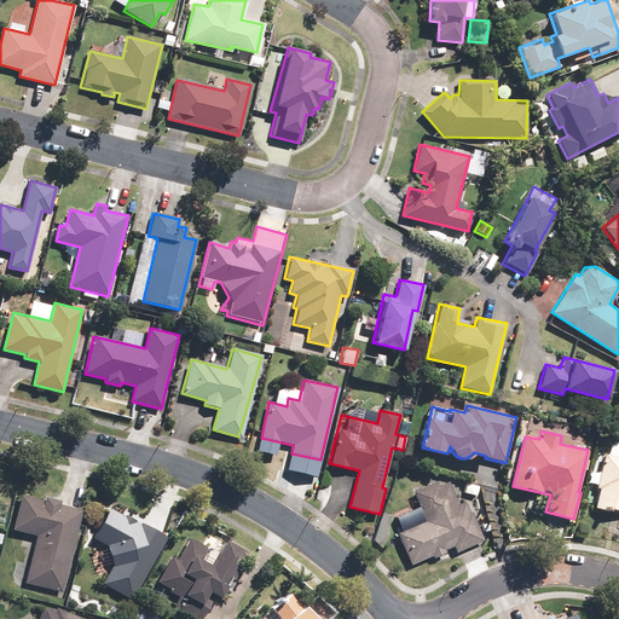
[(618,450),(607,447),(601,470),(591,469),(589,481),(597,484),(593,508),(606,512),(607,507),(618,509),(618,450)]
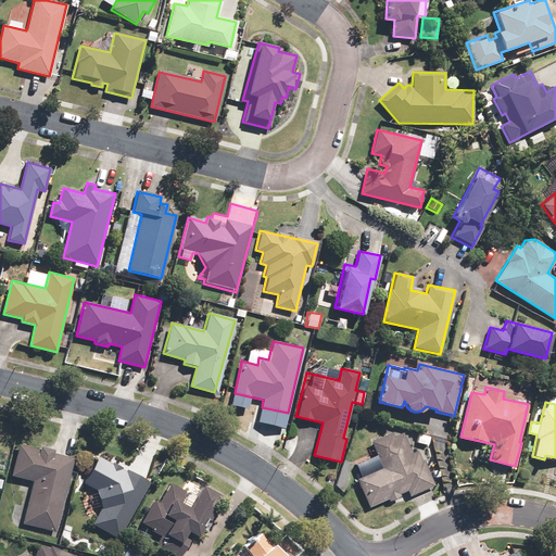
[(433,479),(440,476),(437,469),(430,471),(425,457),(421,459),(417,451),(412,453),(403,431),(393,436),(392,432),(371,441),(382,468),(355,479),(367,508),(388,500),(389,501),(401,496),(400,493),(406,490),(408,496),(436,484),(433,479)]
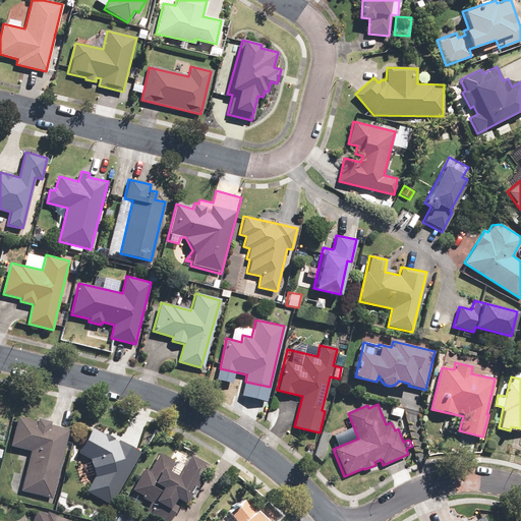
[(390,406),(389,416),(402,417),(403,408),(390,406)]
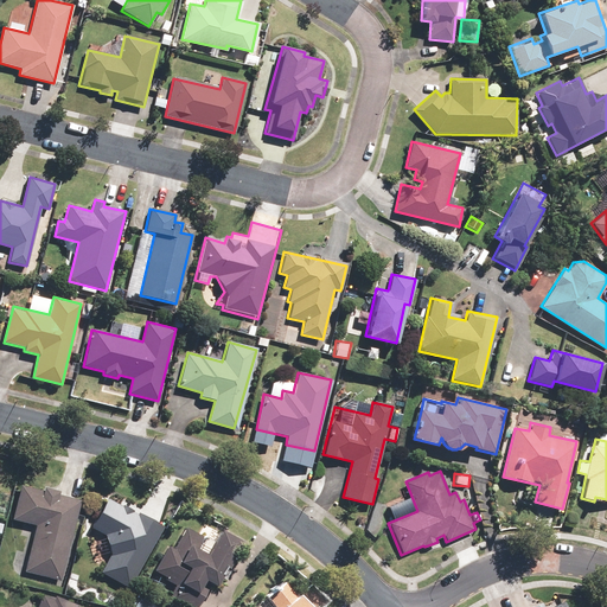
[(59,580),(80,499),(21,484),(12,519),(36,525),(24,570),(59,580)]
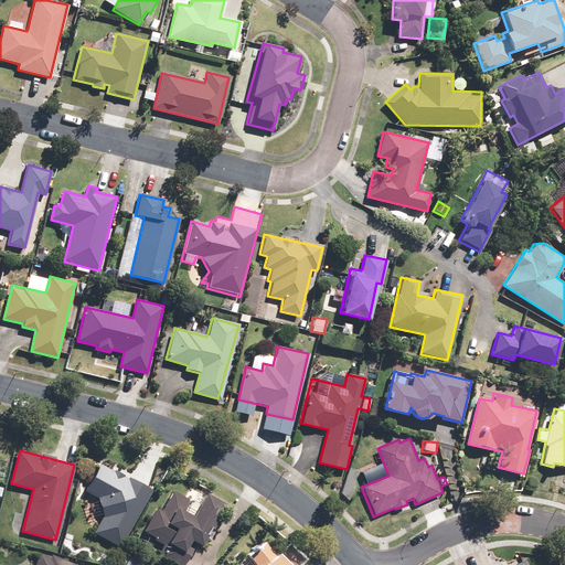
[(151,490),(99,462),(84,490),(96,497),(103,515),(94,532),(120,546),(151,490)]
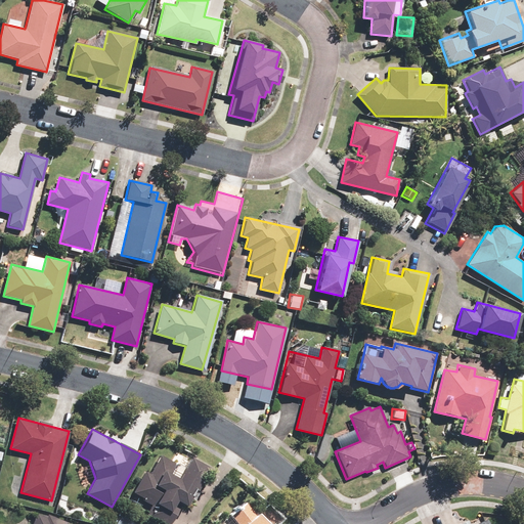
[(176,463),(160,453),(148,474),(144,471),(131,493),(150,505),(145,513),(165,523),(170,523),(177,514),(172,510),(177,500),(186,506),(208,469),(189,457),(178,477),(171,473),(176,463)]
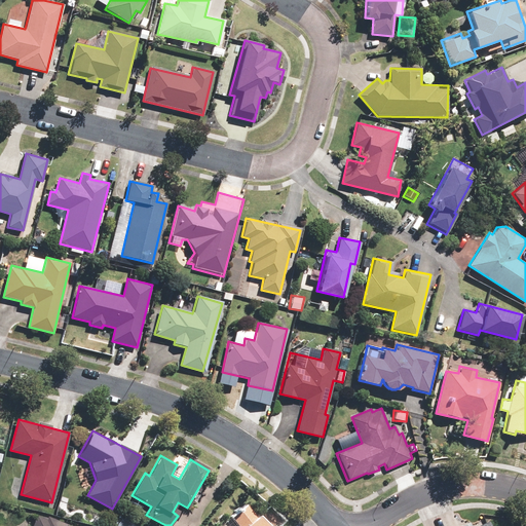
[(266,525),(248,503),(230,519),(236,525),(266,525)]
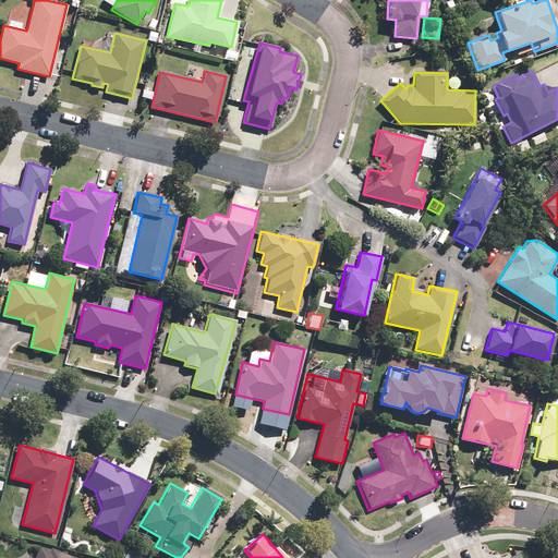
[(72,557),(73,557),(49,547),(48,549),(38,546),(33,557),(72,557)]
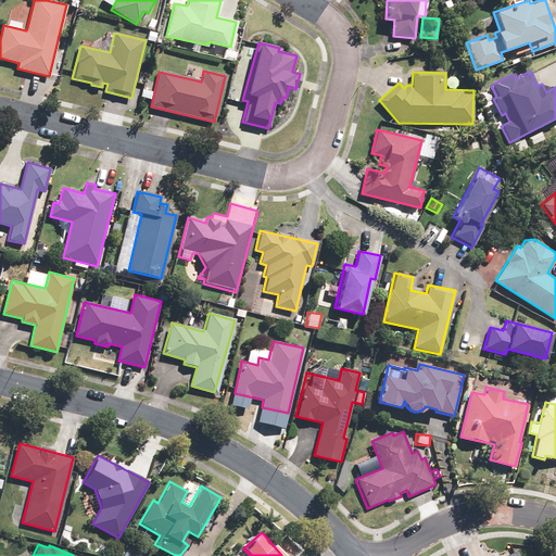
[(147,555),(124,544),(117,555),(147,555)]
